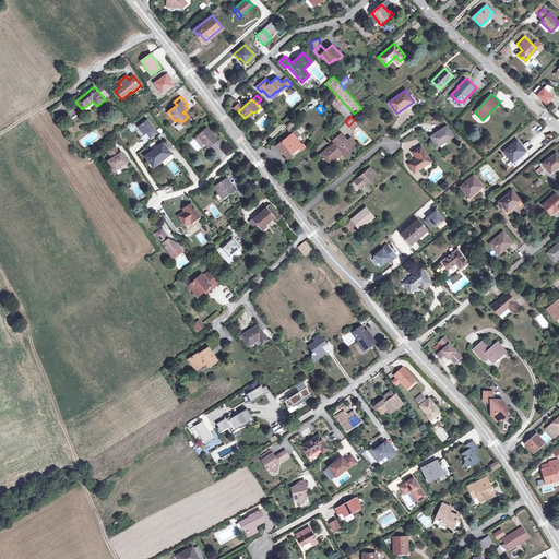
[(146,133),(153,128),(147,120),(139,127),(144,134),(146,133)]
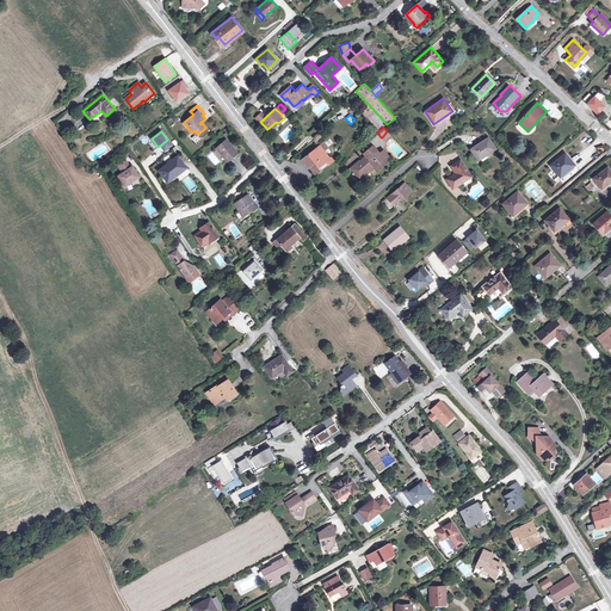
[(485,153),(487,155),(495,149),(488,137),(470,149),(476,159),(485,153)]
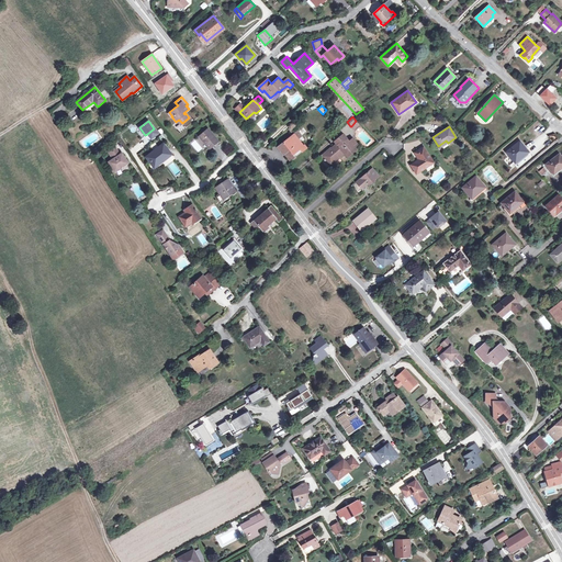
[(154,128),(147,134),(152,138),(158,133),(154,128)]
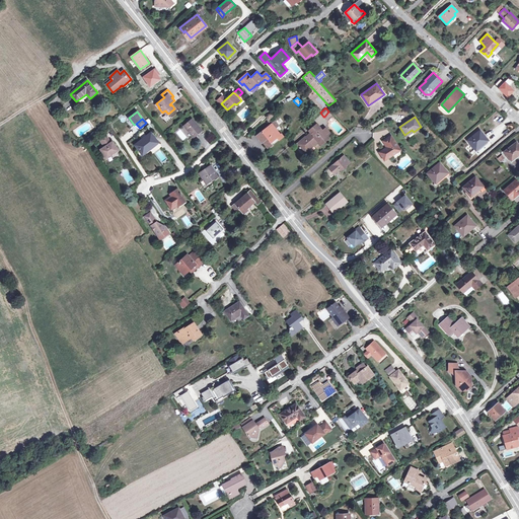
[(194,137),(201,131),(192,120),(184,126),(194,137)]
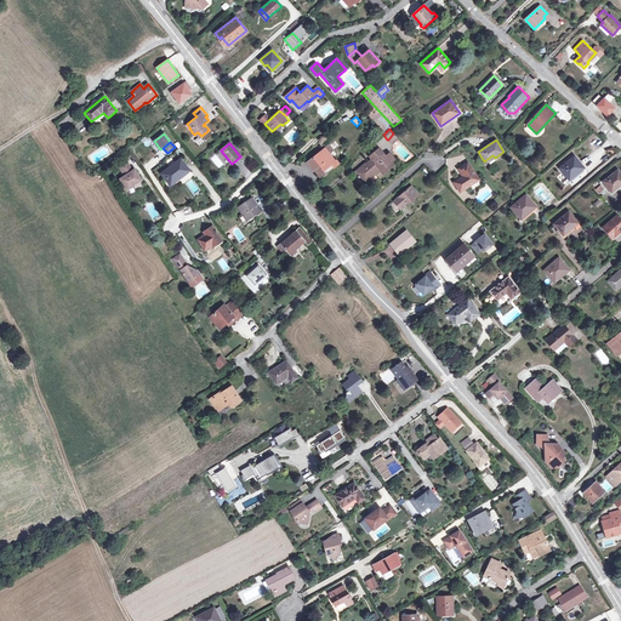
[(329,153),(325,148),(324,149),(306,164),(313,171),(314,170),(318,175),(331,164),(334,167),(337,164),(329,153)]
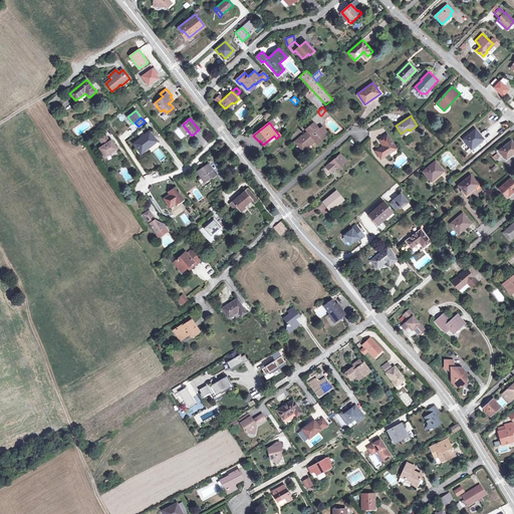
[(318,129),(314,123),(313,123),(306,130),(308,132),(303,136),(302,136),(294,143),(301,152),(308,146),(307,146),(309,144),(315,140),(316,142),(324,136),(318,129)]
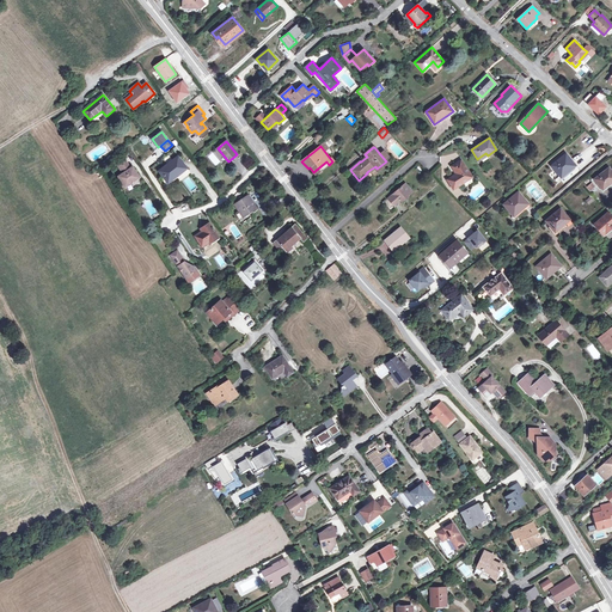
[(575,165),(565,153),(551,165),(561,177),(575,165)]
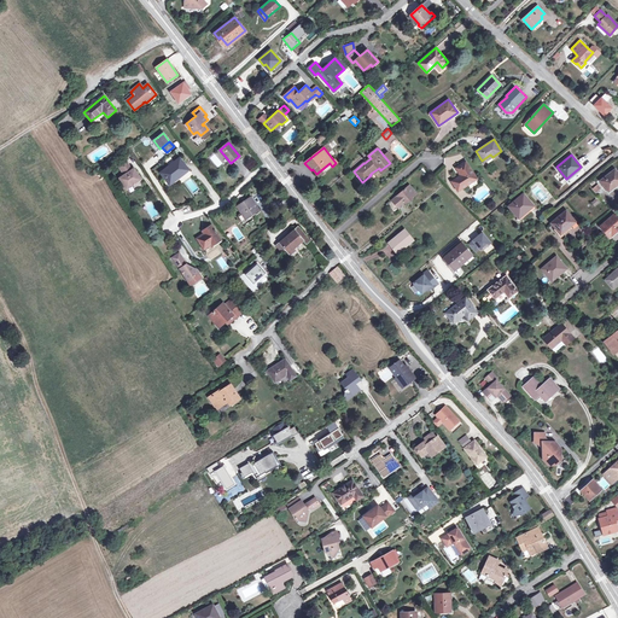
[(188,169),(180,158),(161,173),(170,184),(188,169)]
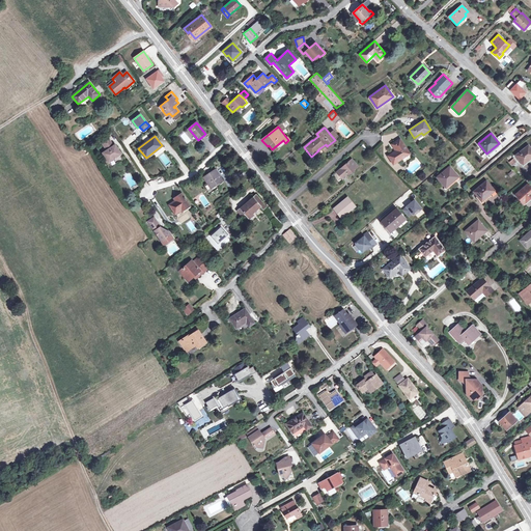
[(397,149),(396,150),(389,156),(393,163),(409,154),(399,139),(392,144),(395,148),(396,147),(397,149)]
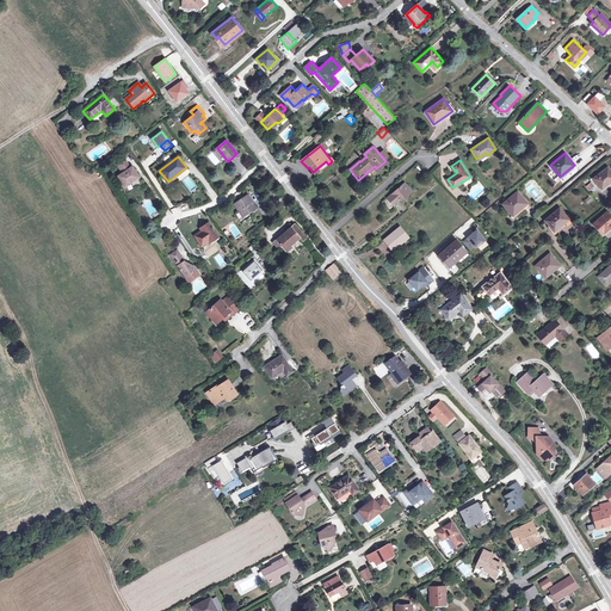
[(119,178),(124,185),(125,186),(140,177),(133,167),(131,167),(127,161),(118,167),(121,171),(116,173),(119,178)]
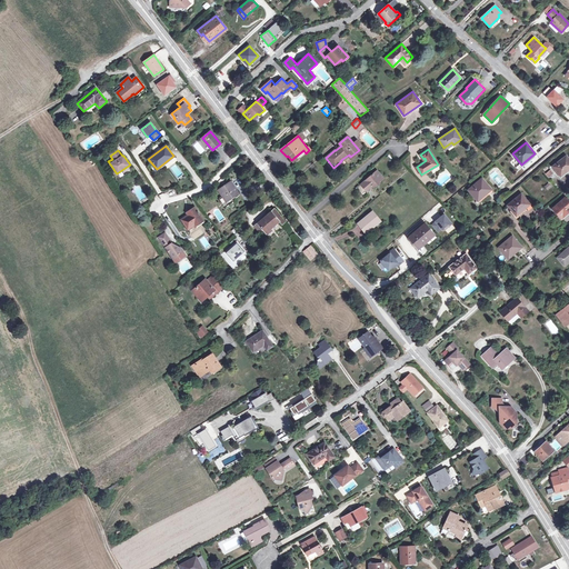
[(293,162),(306,153),(303,150),(291,160),(293,162)]
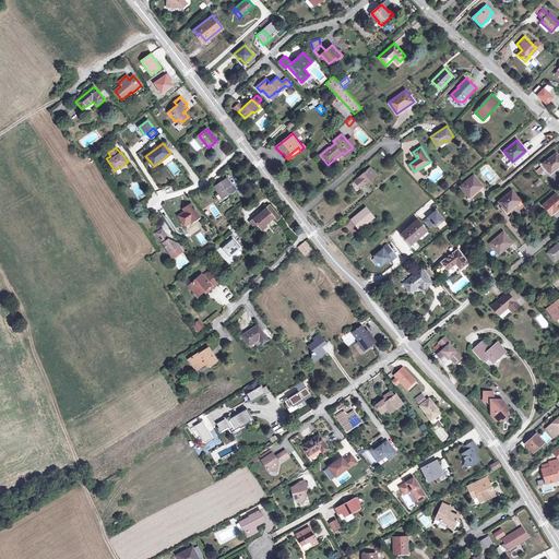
[(558,165),(558,156),(556,153),(543,163),(550,173),(558,165)]
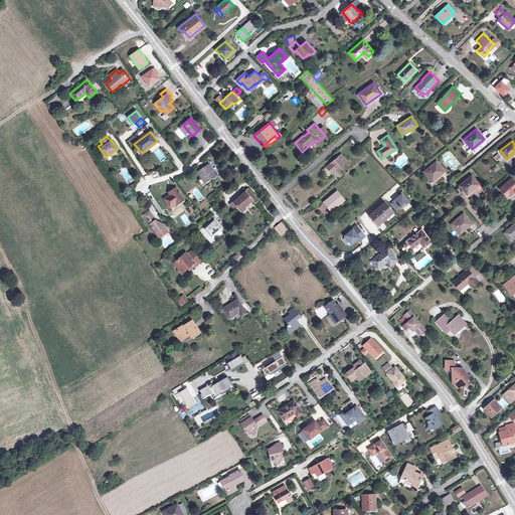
[(452,153),(443,158),(452,170),(460,165),(452,153)]
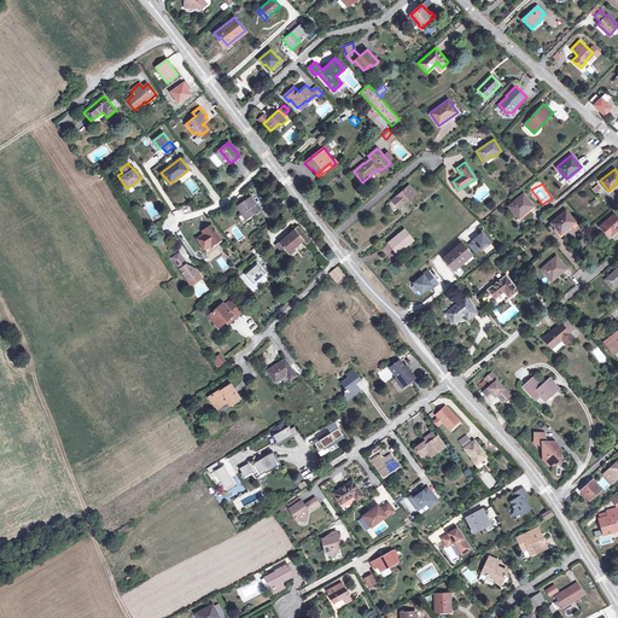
[(410,194),(414,191),(409,185),(392,200),(398,208),(407,200),(408,202),(410,202),(413,197),(410,194)]
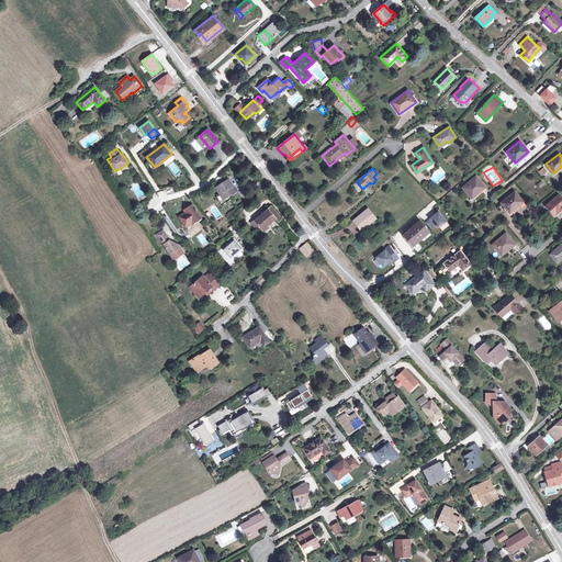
[(462,188),(472,199),(485,187),(475,176),(462,188)]
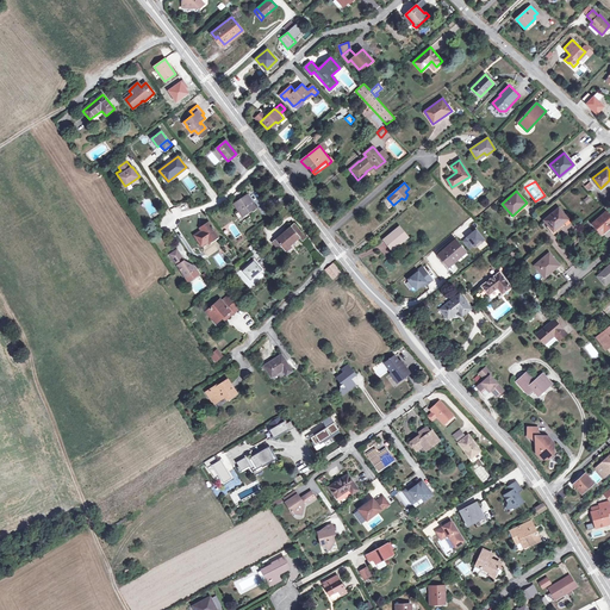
[(243,216),(255,207),(247,195),(235,204),(243,216)]
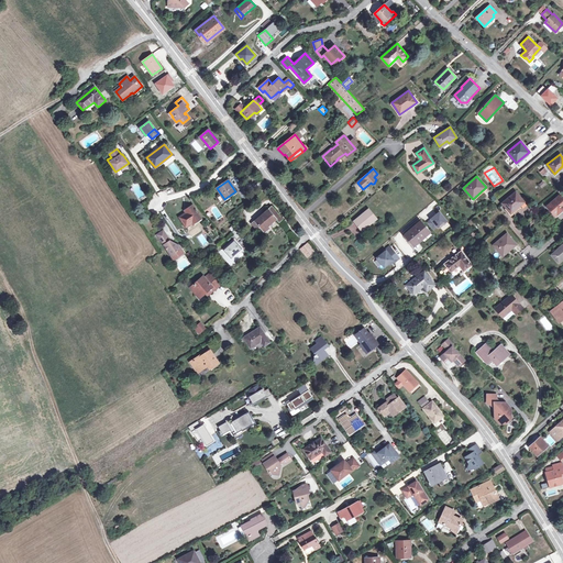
[(523,202),(516,191),(503,203),(510,213),(523,202)]
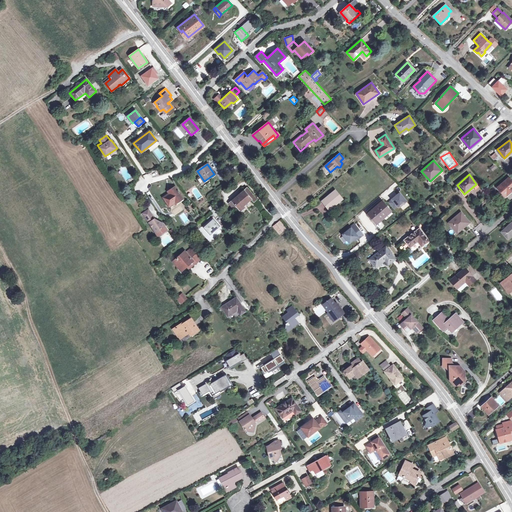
[(511,189),(511,181),(509,178),(497,187),(505,196),(511,189)]
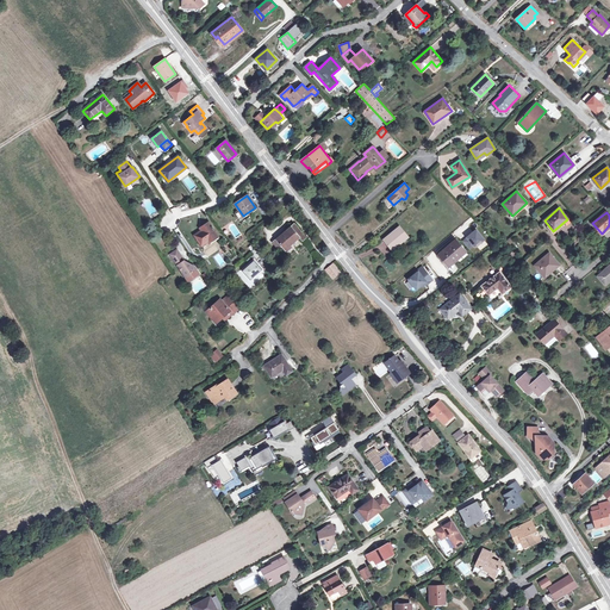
[(209,222),(201,226),(203,229),(201,230),(194,235),(201,246),(209,241),(218,235),(209,222)]
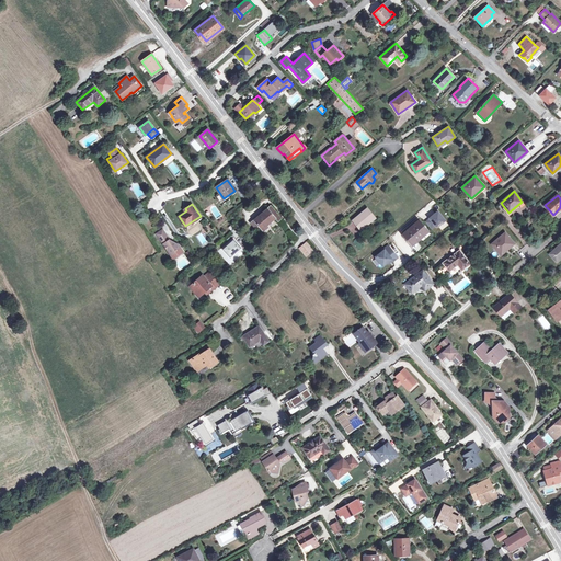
[(254,220),(255,220),(259,225),(262,229),(267,225),(275,218),(278,221),(282,218),(271,206),(254,220)]
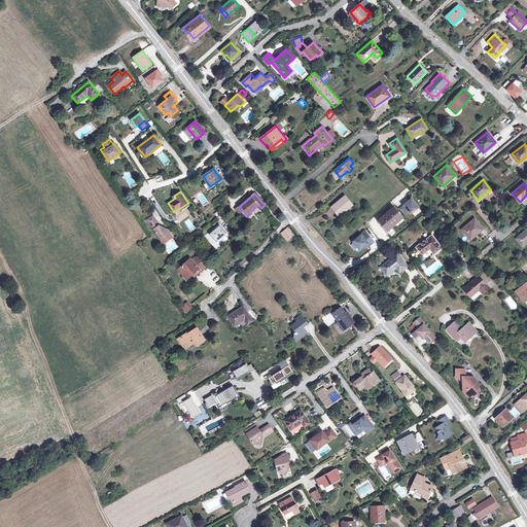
[(331,207),(338,215),(345,209),(346,210),(352,205),(345,196),(331,207)]
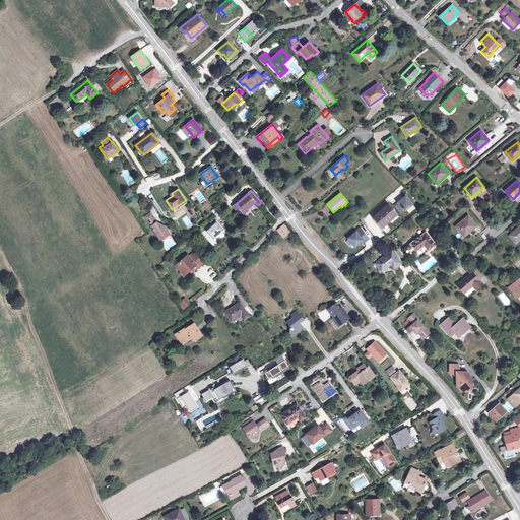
[(398,202),(395,205),(399,210),(399,209),(400,210),(403,208),(403,209),(406,209),(412,204),(405,196),(398,202)]
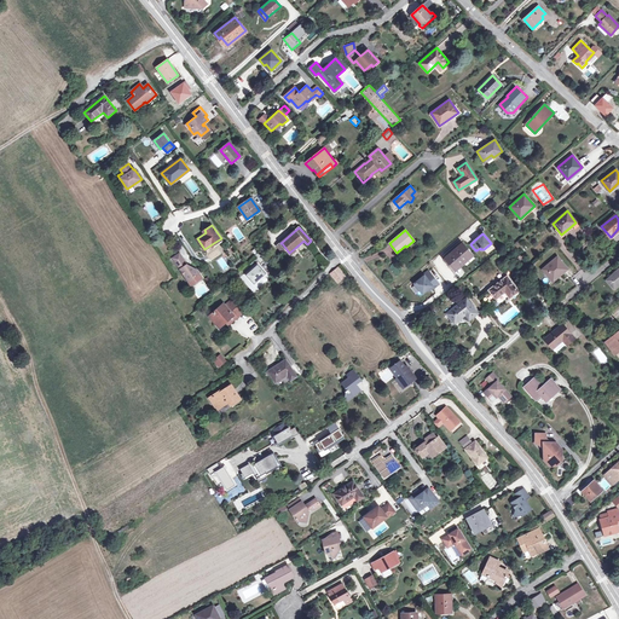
[(472,255),(462,244),(445,259),(455,270),(472,255)]
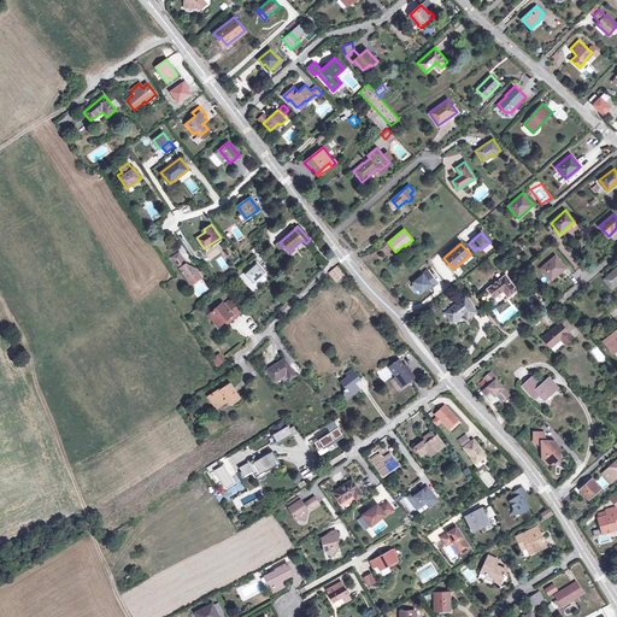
[(259,262),(265,256),(260,250),(254,254),(259,262)]
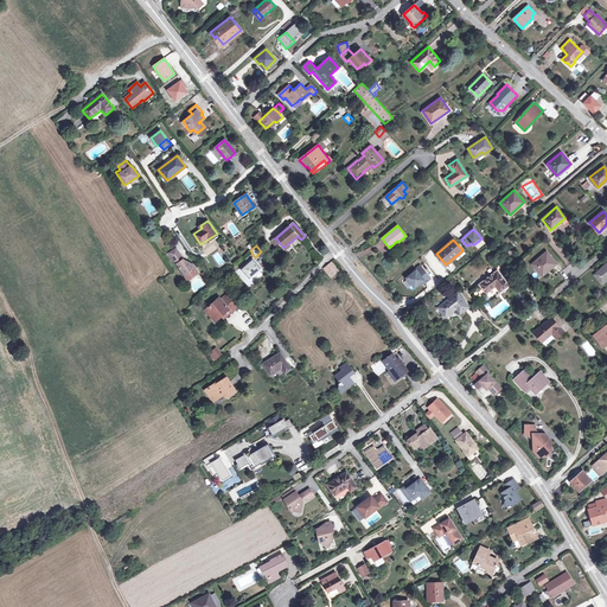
[(184,261),(178,251),(172,256),(185,276),(191,273),(193,275),(198,272),(193,264),(184,260),(184,261)]
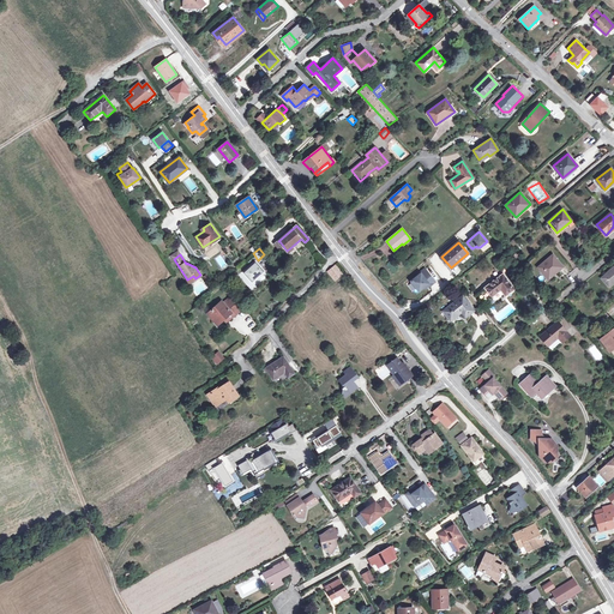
[(557,269),(558,271),(563,266),(553,254),(539,268),(547,277),(557,269)]
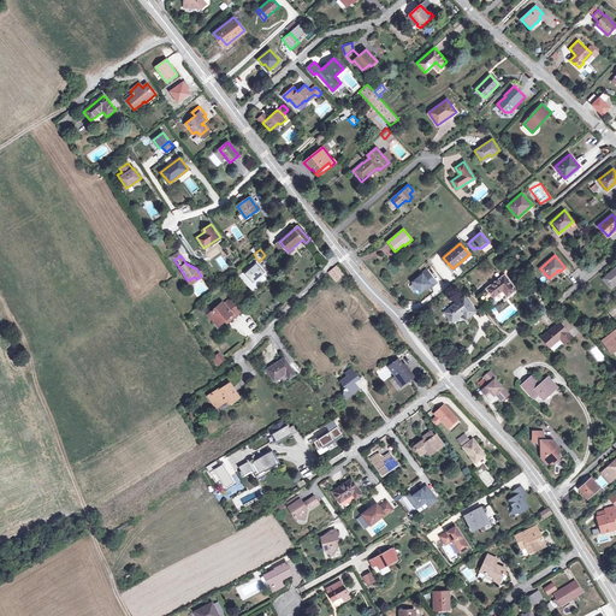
[(253,283),(265,272),(256,262),(244,273),(253,283)]
